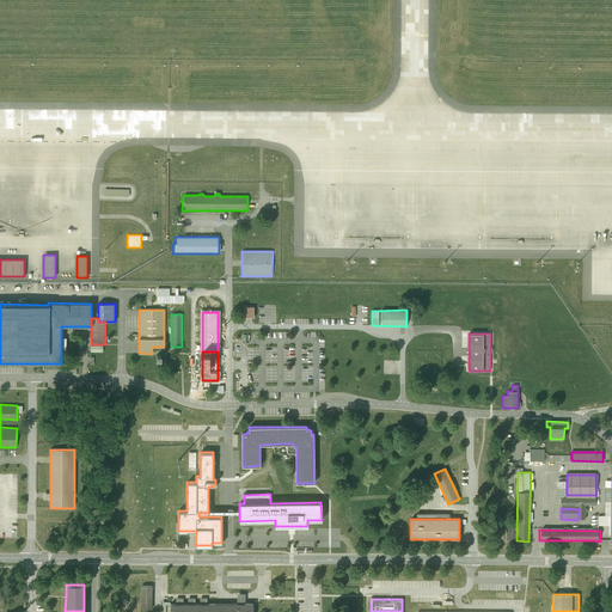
[(165,611),(166,604),(170,604),(170,603),(170,601),(163,601),(163,611),(160,611),(165,611)]
